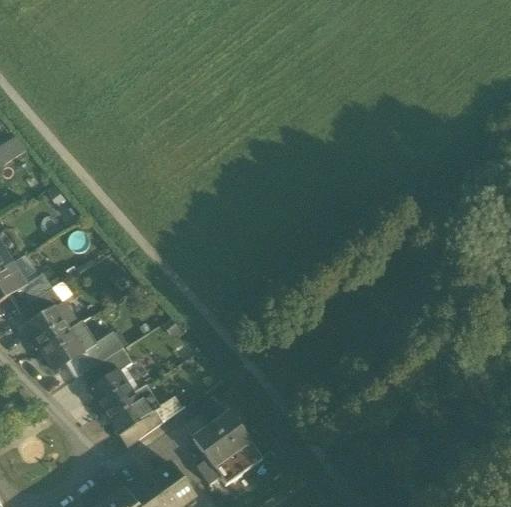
[(0,165),(27,149),(15,134),(0,142),(0,165)]
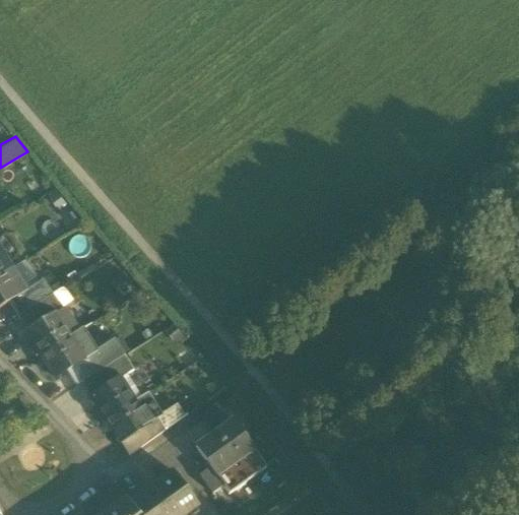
[(0,263),(4,270),(12,265),(0,244),(0,263)]
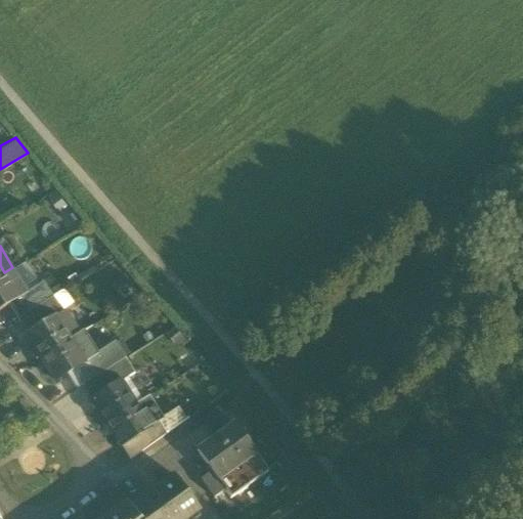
[(27,258),(12,267),(15,271),(27,289),(41,280),(27,258)]
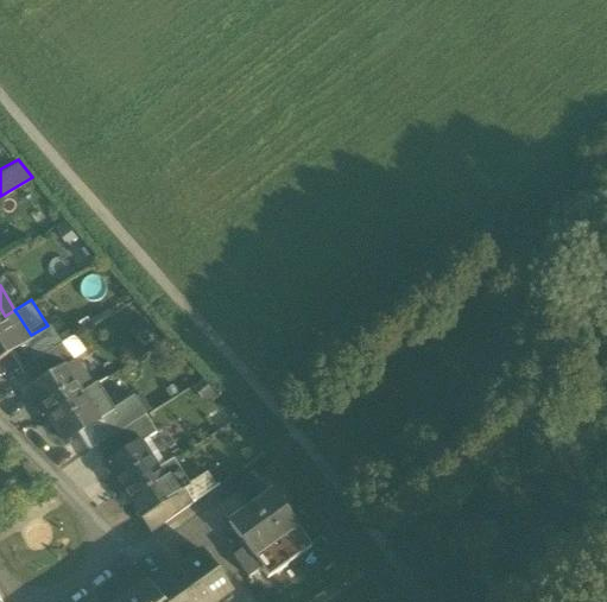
[(18,315),(14,310),(5,316),(7,321),(18,315)]
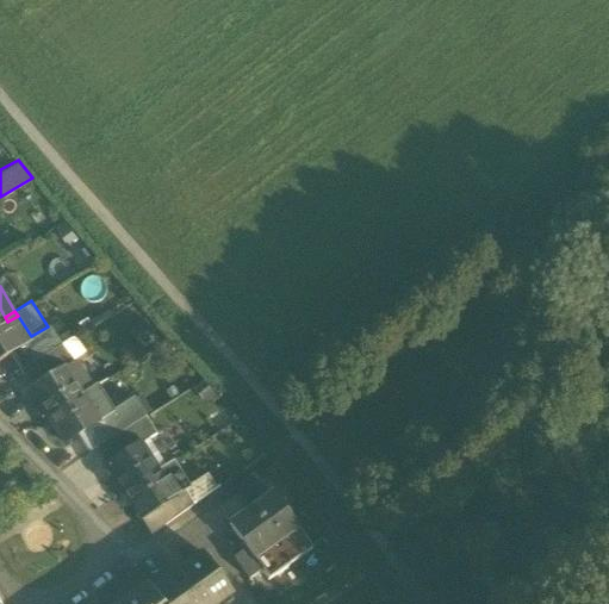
[(18,316),(7,322),(22,343),(32,337),(31,336),(18,316)]
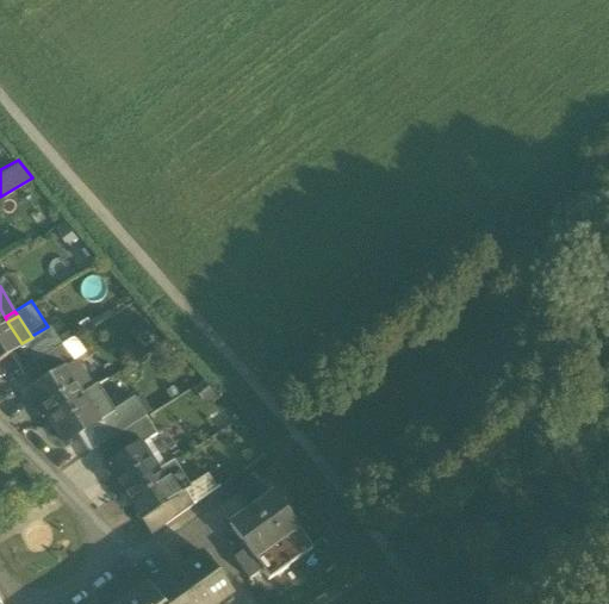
[(11,350),(22,343),(7,322),(5,317),(0,319),(0,357),(11,352),(11,350)]
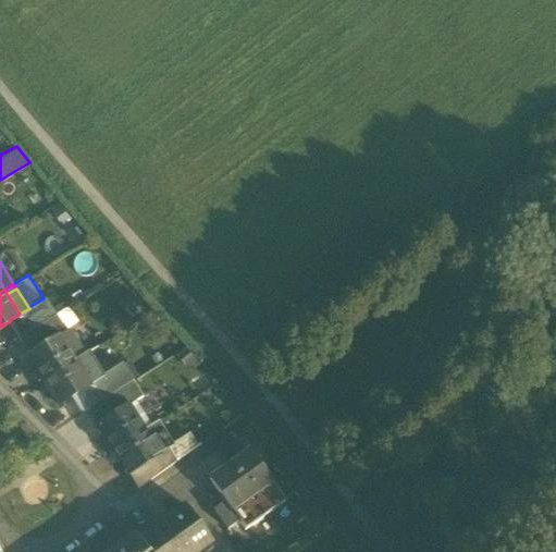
[(44,298),(28,307),(29,308),(39,323),(57,313),(46,297),(44,298)]
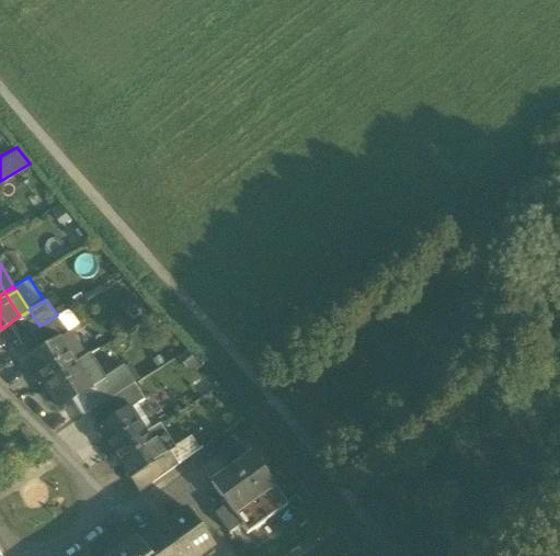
[(70,307),(57,315),(68,329),(80,320),(70,307)]
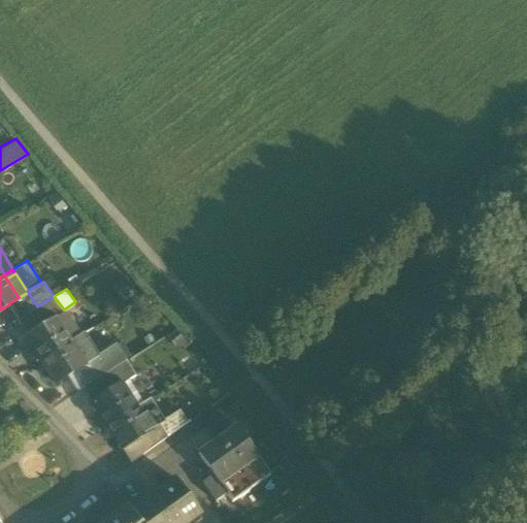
[(9,304),(19,319),(37,306),(28,292),(19,297),(9,303),(9,304)]
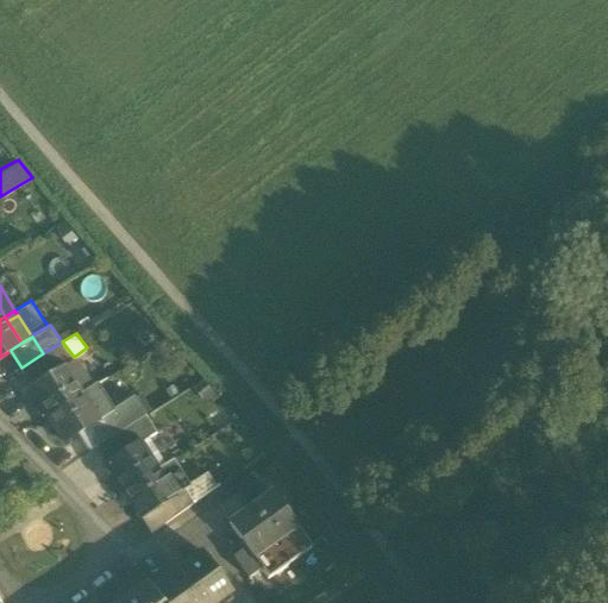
[(74,357),(62,341),(43,353),(54,371),(64,364),(69,360),(70,362),(75,359),(74,357)]
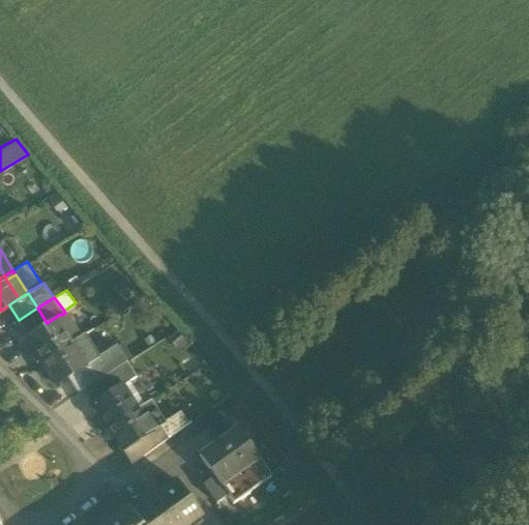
[(47,323),(37,308),(19,320),(28,334),(47,323)]
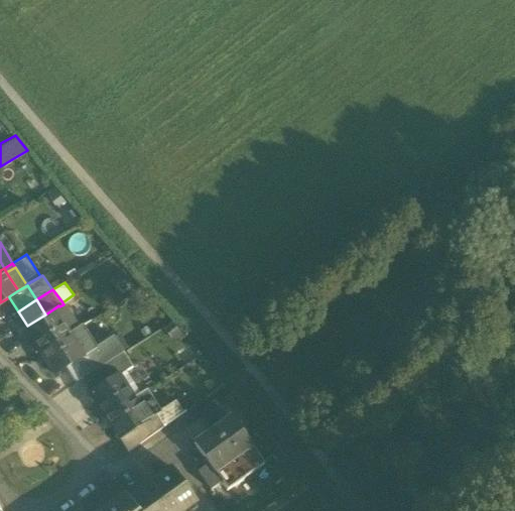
[(58,305),(54,308),(67,328),(76,322),(68,307),(62,310),(59,306),(58,305)]
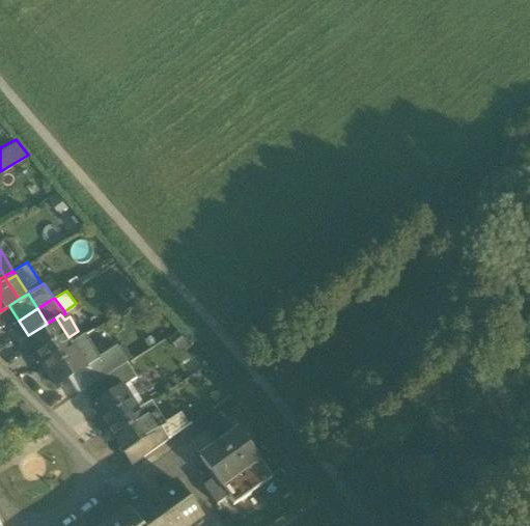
[(72,340),(68,337),(56,317),(47,324),(28,335),(43,359),(72,340)]
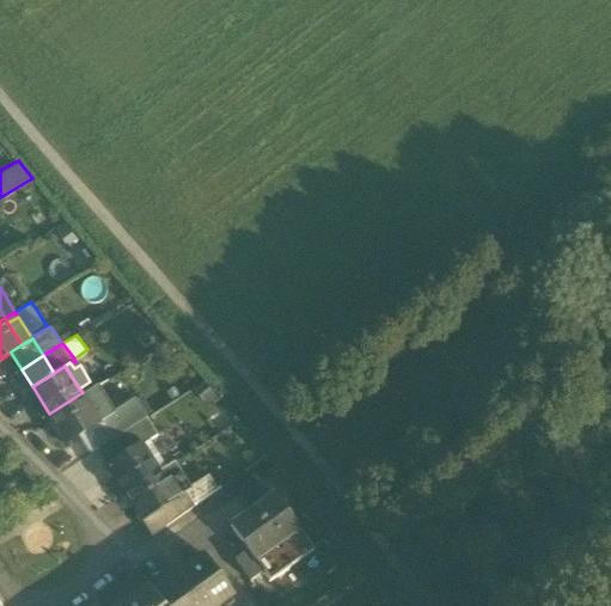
[(220,396),(205,378),(195,386),(211,404),(220,396)]
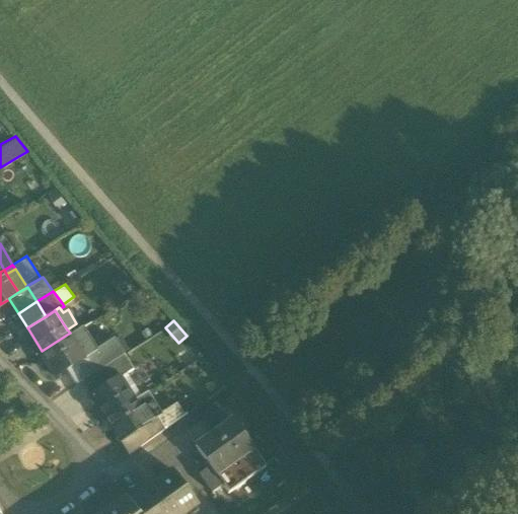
[(70,333),(78,326),(76,323),(67,329),(70,333)]
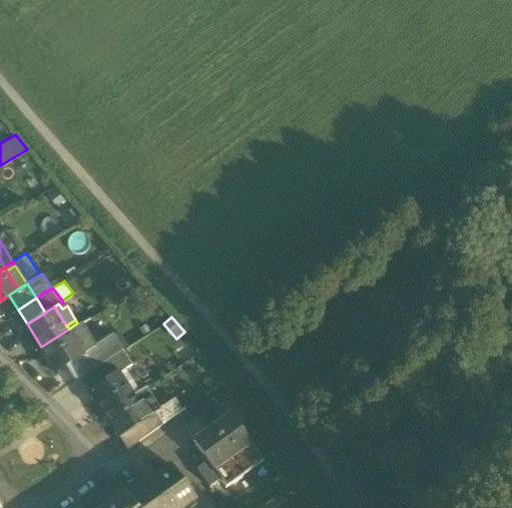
[(75,340),(87,333),(80,322),(77,323),(69,329),(75,340)]
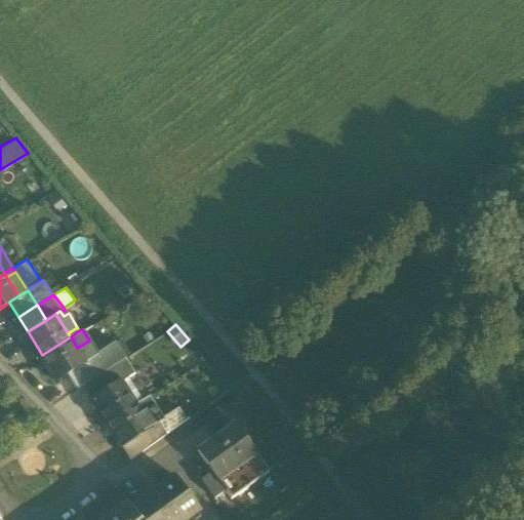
[(85,359),(83,357),(77,348),(71,336),(42,355),(56,378),(75,366),(85,359)]
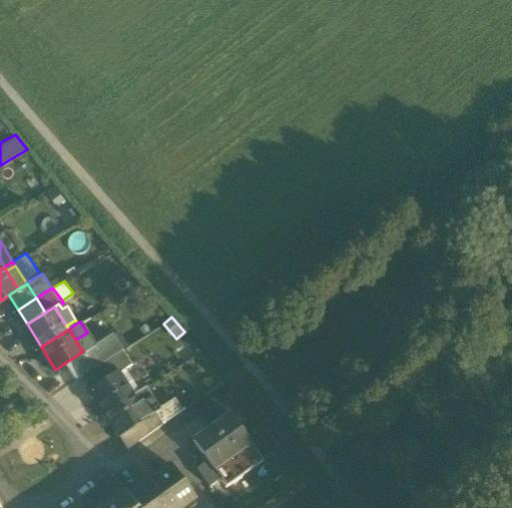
[(112,330),(93,342),(89,345),(100,362),(103,360),(123,348),(112,330)]
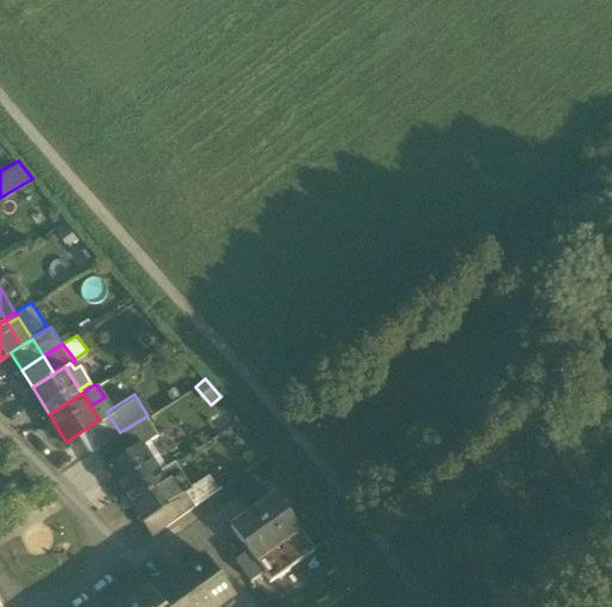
[(104,398),(90,406),(97,417),(107,412),(111,408),(104,398)]
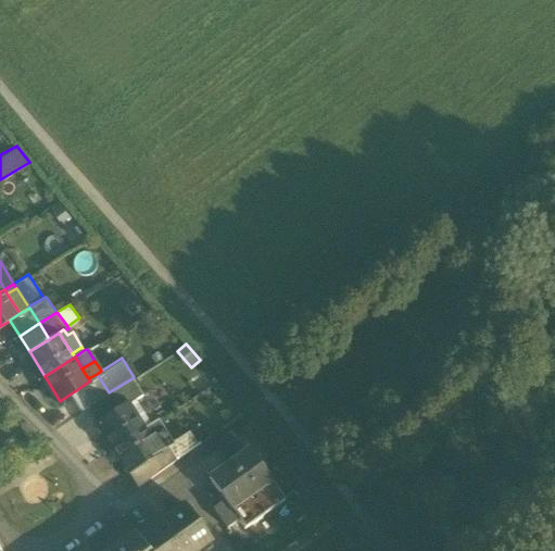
[(79,388),(90,403),(109,392),(97,374),(88,378),(90,380),(79,388)]
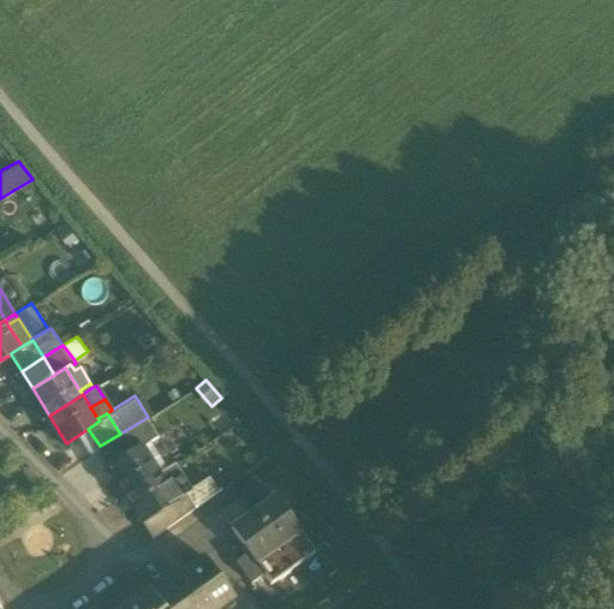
[(160,436),(148,417),(124,431),(136,449),(142,446),(143,446),(153,440),(160,436)]
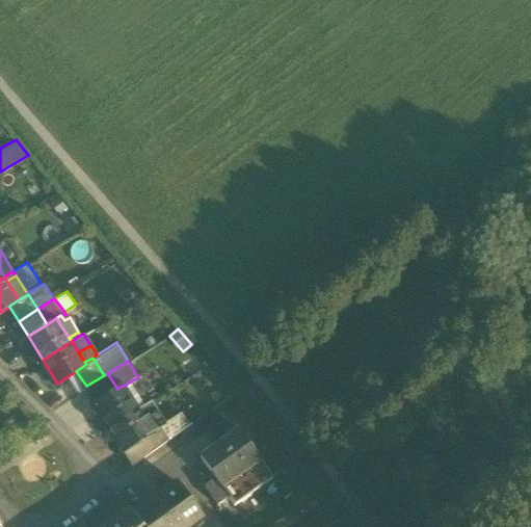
[(107,373),(104,375),(86,386),(96,402),(117,389),(107,373)]
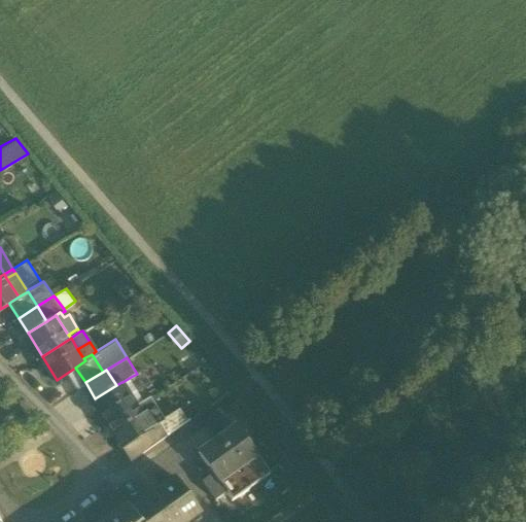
[(144,398),(131,377),(123,382),(136,405),(144,398)]
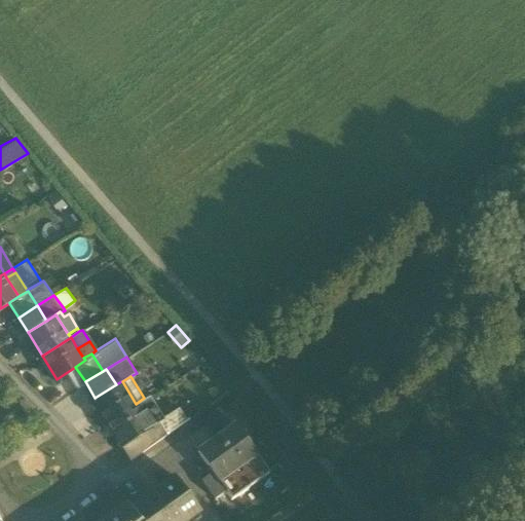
[(136,404),(122,381),(121,381),(116,384),(95,398),(94,399),(100,410),(96,413),(102,424),(136,404)]
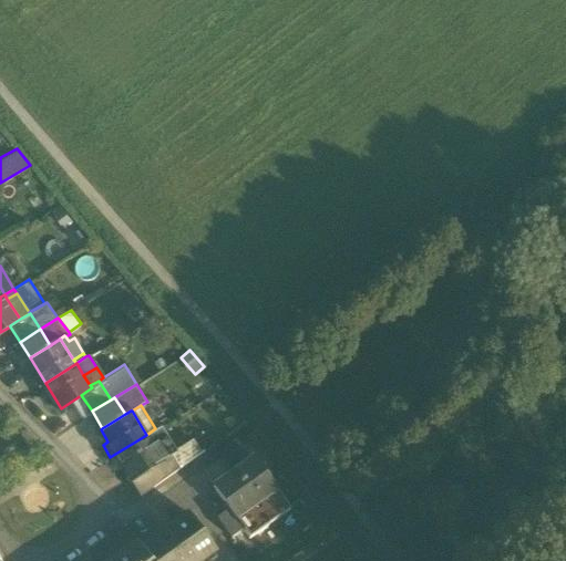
[(171,473),(178,467),(171,454),(177,449),(164,428),(157,433),(155,428),(146,435),(161,458),(171,473)]
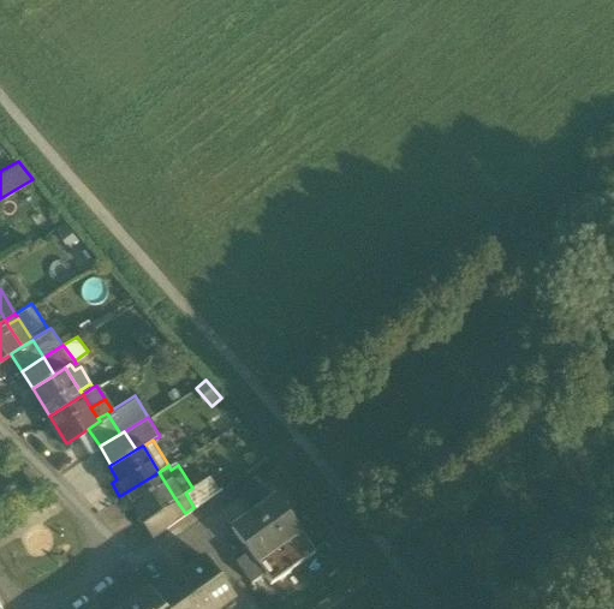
[(141,519),(174,497),(159,472),(119,496),(127,508),(132,505),(141,519)]
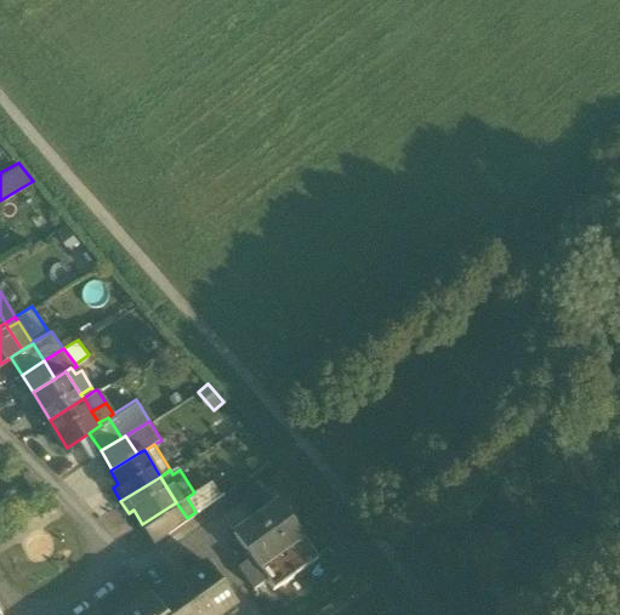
[(212,479),(194,493),(187,497),(195,512),(222,493),(212,479)]
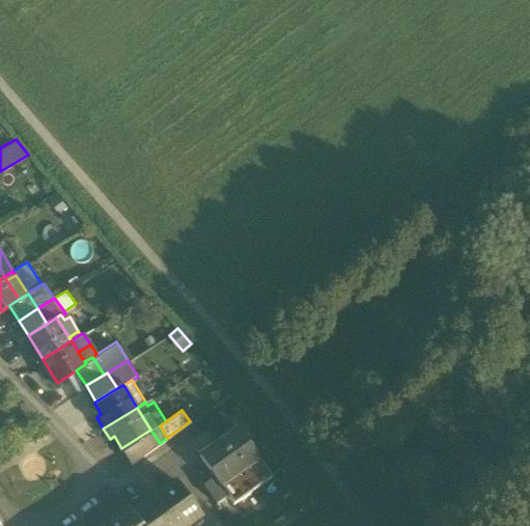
[(222,483),(223,482),(259,455),(239,426),(200,453),(216,474),(222,483)]
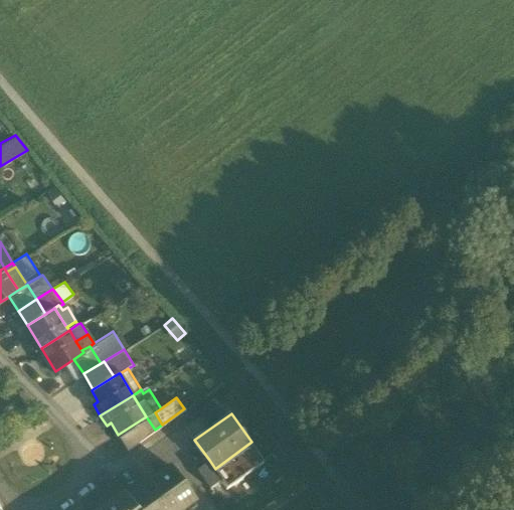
[(118,435),(127,450),(129,449),(154,431),(155,430),(146,416),(118,435)]
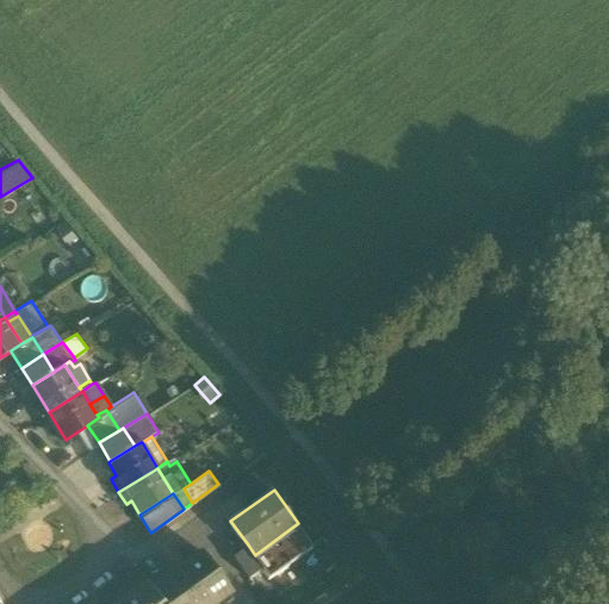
[(314,545),(298,523),(256,554),(265,566),(263,566),(269,576),(314,545)]
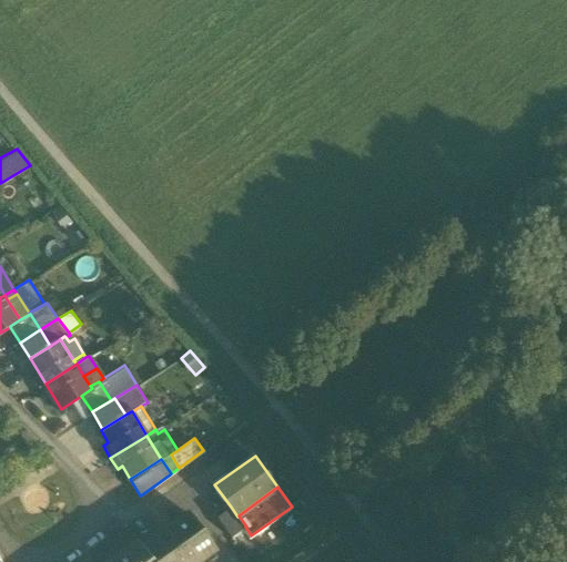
[(219,515),(233,535),(245,527),(246,527),(239,515),(238,517),(231,507),(219,515)]
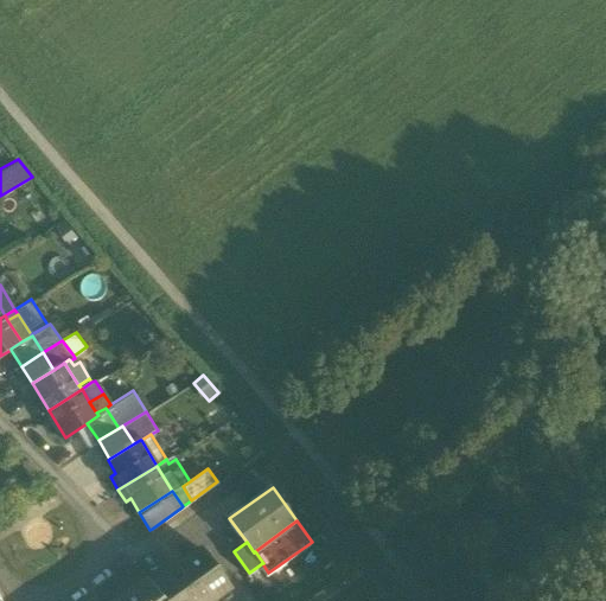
[(212,600),(233,587),(203,547),(151,584),(147,579),(115,600),(212,600)]
